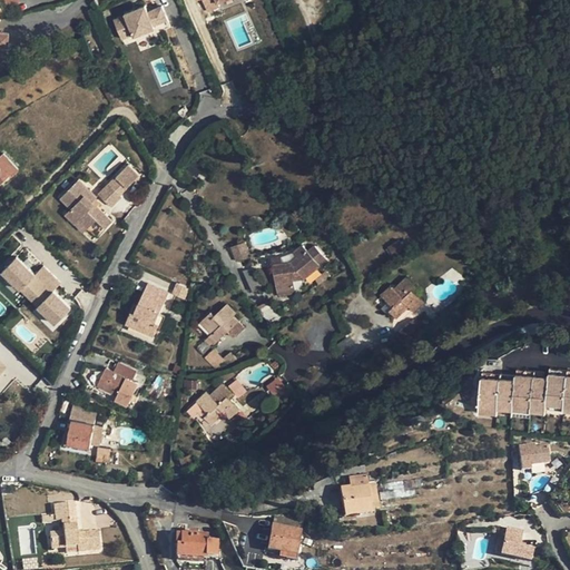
[(0,0),(5,10),(20,2),(19,0),(0,0)]
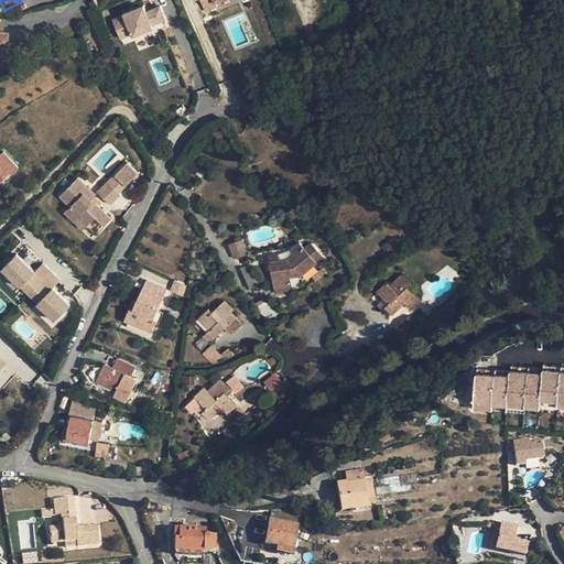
[(192,0),(193,2),(201,1),(203,10),(235,1),(234,0),(192,0)]
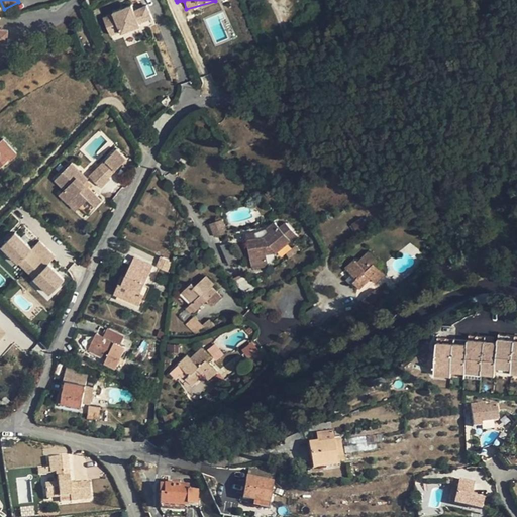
[(131,5),(101,18),(109,36),(119,31),(121,36),(153,22),(146,5),(133,10),(131,5)]
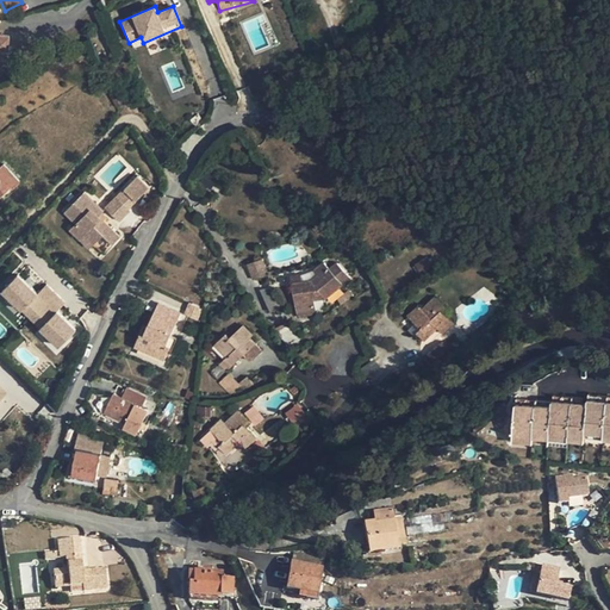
[(123,83),(109,93),(116,106),(131,98),(123,83)]
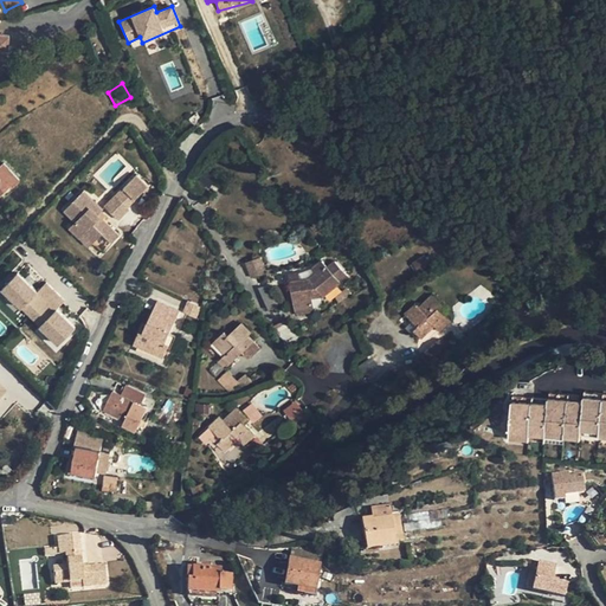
[(19,180),(4,163),(0,166),(0,194),(10,185),(12,187),(19,180)]
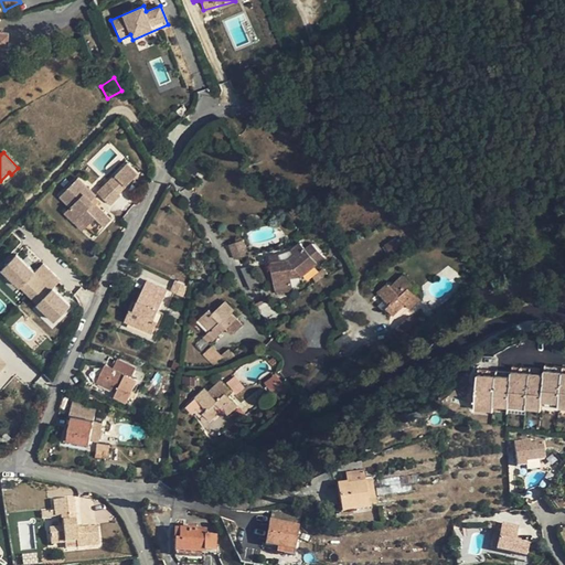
[(138,172),(127,162),(115,174),(126,185),(138,172)]
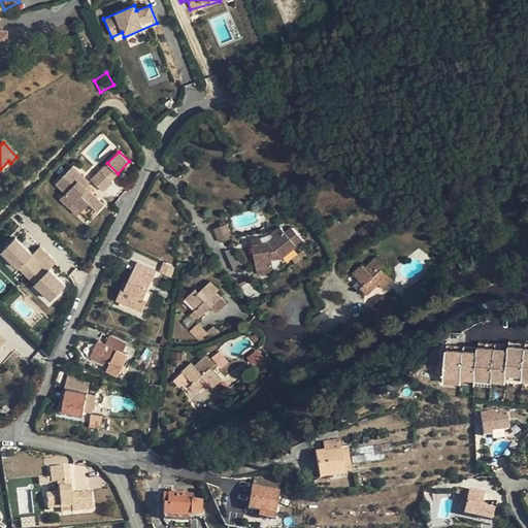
[(118,173),(107,163),(101,169),(111,179),(118,173)]
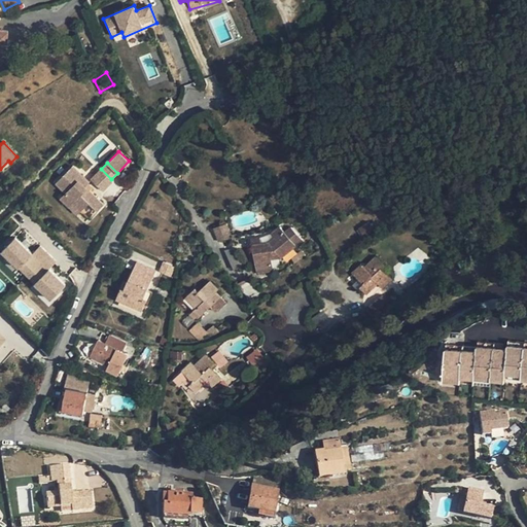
[(72,167),(56,183),(66,192),(61,198),(69,207),(73,203),(81,211),(89,203),(97,211),(103,205),(90,192),(84,187),(86,184),(89,182),(72,167)]
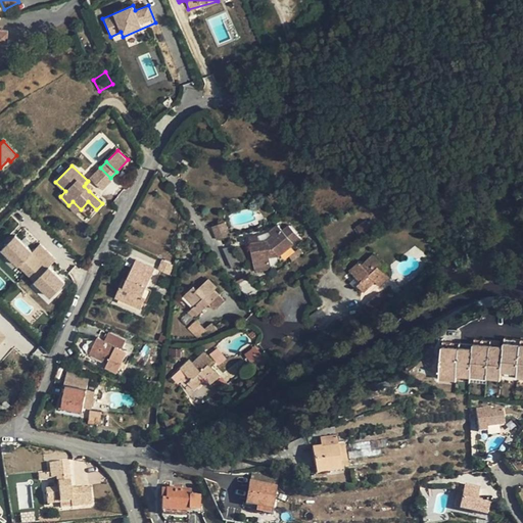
[(100,168),(90,178),(102,189),(111,180),(110,178),(100,168)]
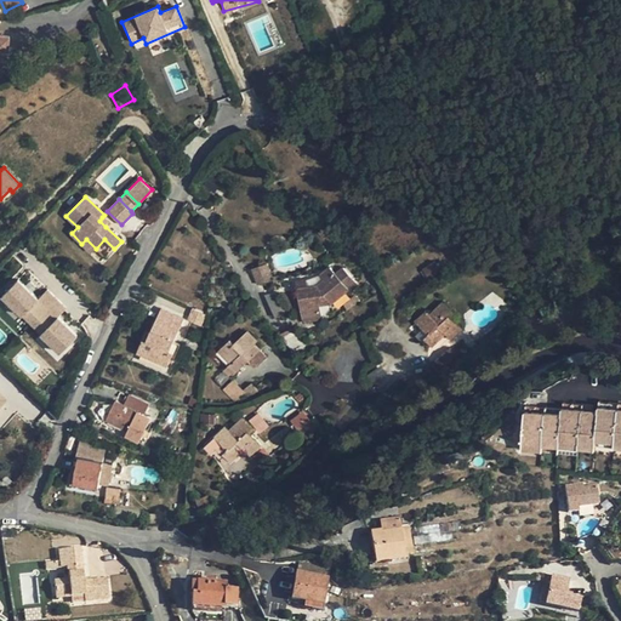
[(340,226),(334,229),(341,240),(347,237),(340,226)]
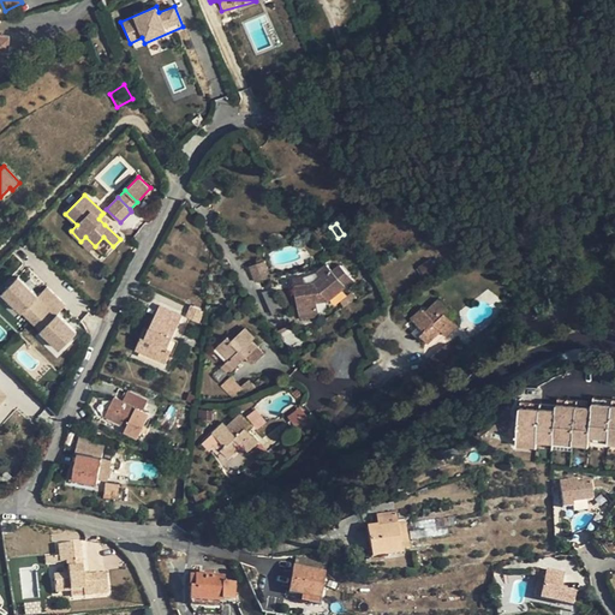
[(95,246),(85,237),(81,242),(90,250),(95,246)]
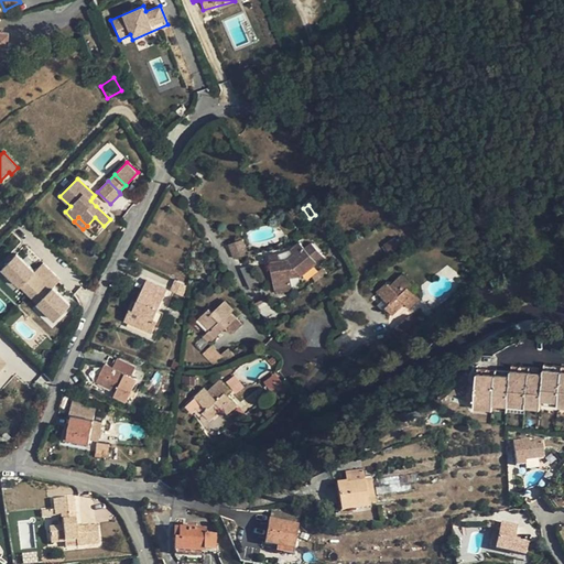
[(104,226),(95,217),(87,226),(96,235),(104,226)]
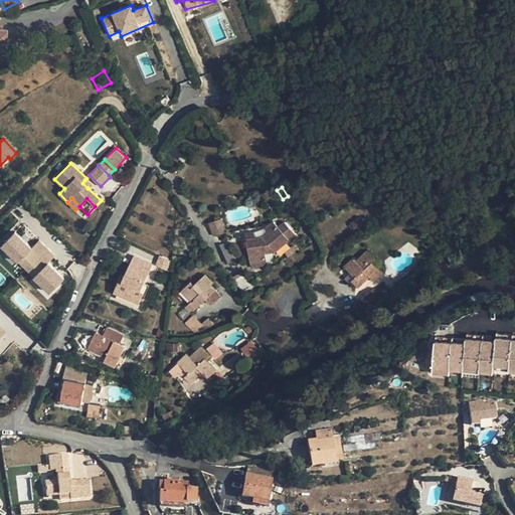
[(221,218),(209,222),(215,236),(225,232),(225,231),(226,230),(221,218)]
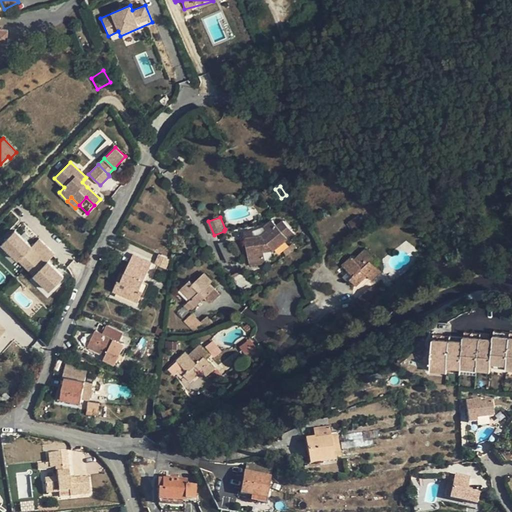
[(275,224),(268,230),(262,235),(254,237),(245,239),(250,265),(265,263),(263,252),(274,250),(287,239),(277,227),(275,224)]
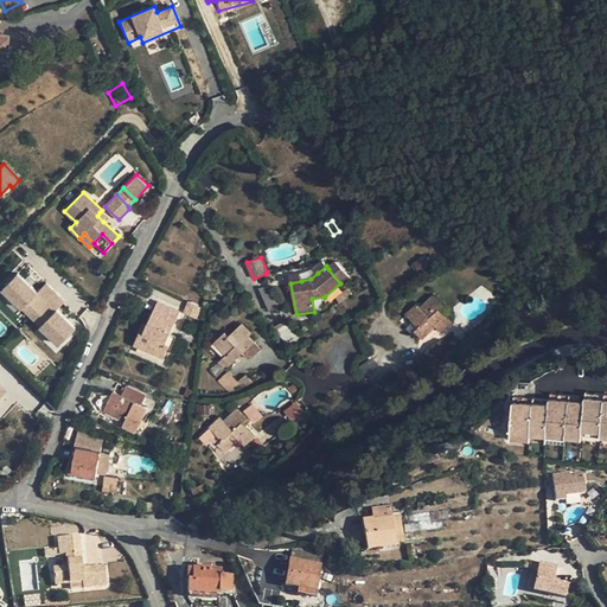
[(331,267),(328,269),(340,283),(343,281),(331,267)]
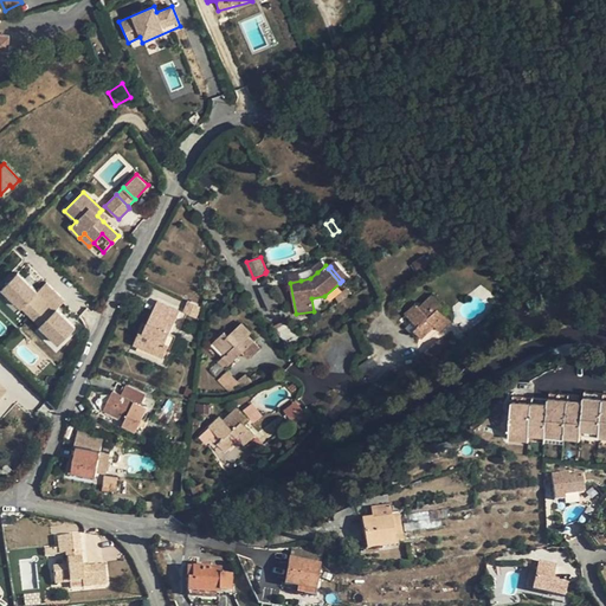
[(266,271),(265,272),(265,274),(269,282),(275,279),(271,270),(266,271)]
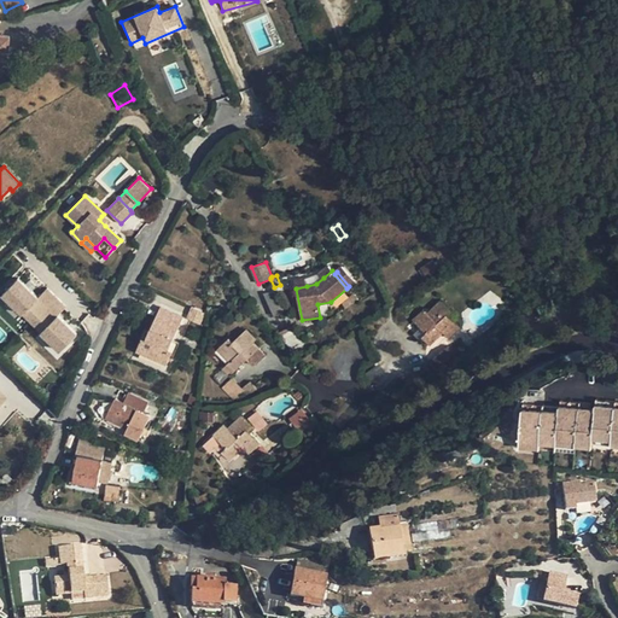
[(18,277),(0,295),(0,299),(19,319),(23,315),(41,332),(39,334),(59,354),(77,334),(58,316),(69,307),(47,286),(39,296),(18,277)]
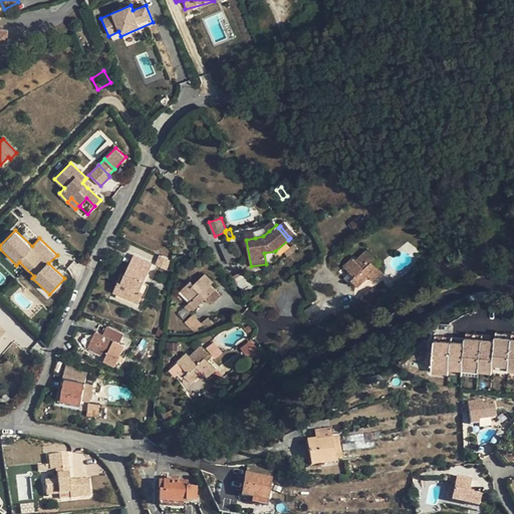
[(245,232),(246,240),(255,238),(254,230),(245,232)]
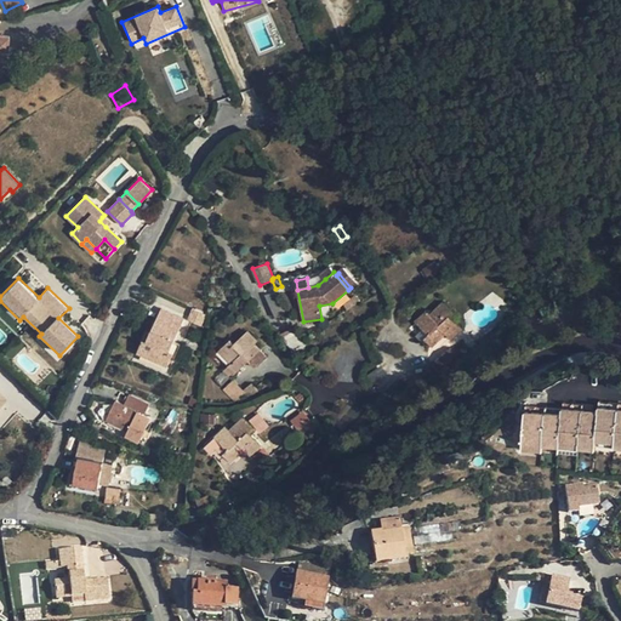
[(277,295),(266,296),(275,318),(284,313),(281,309),(284,308),(277,295)]
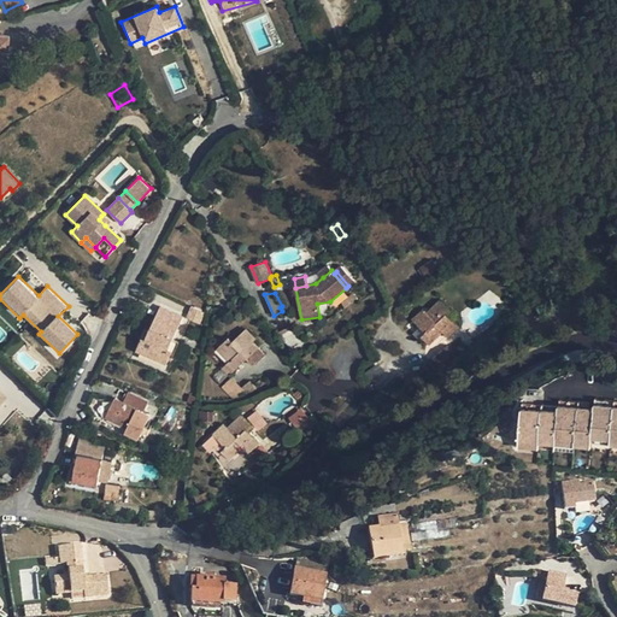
[(352,295),(340,304),(345,310),(357,301),(352,295)]
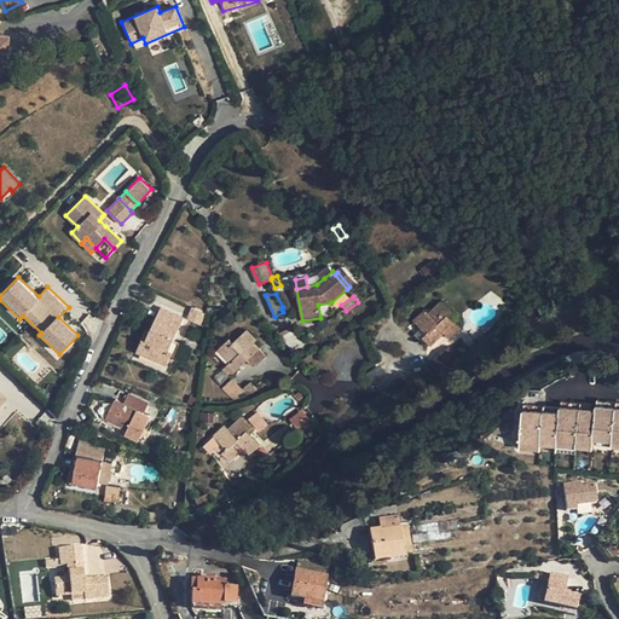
[(424,308),(414,319),(427,334),(422,339),(431,347),(444,334),(450,340),(461,328),(449,316),(452,311),(443,300),(429,313),(424,308)]
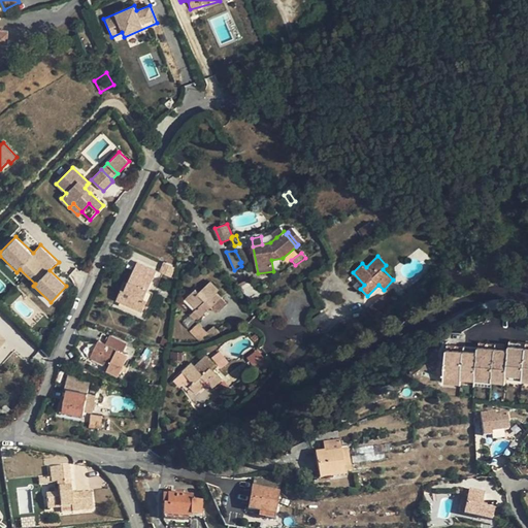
[(174,266),(163,262),(160,271),(170,276),(174,266)]
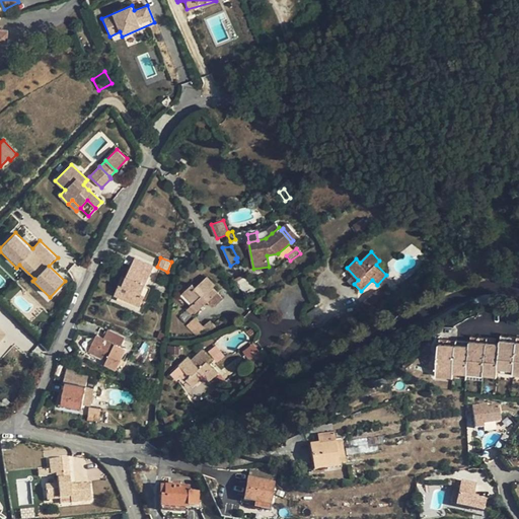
[(145,296),(145,294),(141,293),(145,285),(154,266),(136,258),(123,286),(120,284),(115,295),(140,306),(145,296)]
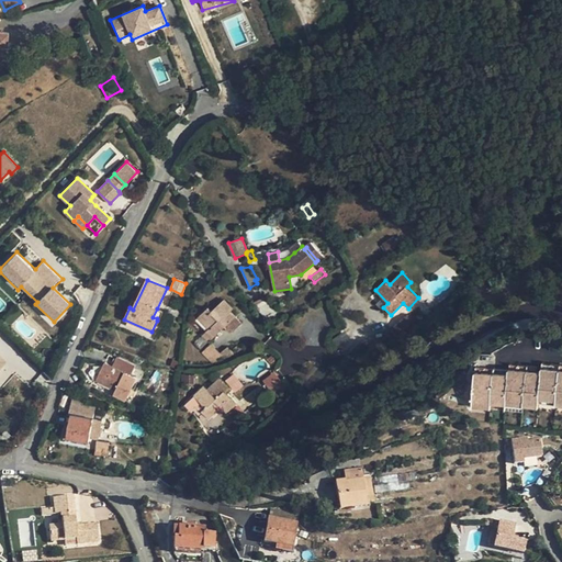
[(203,335),(210,341),(227,326),(232,332),(243,322),(232,311),(235,307),(225,299),(212,311),(209,307),(198,317),(210,329),(203,335)]
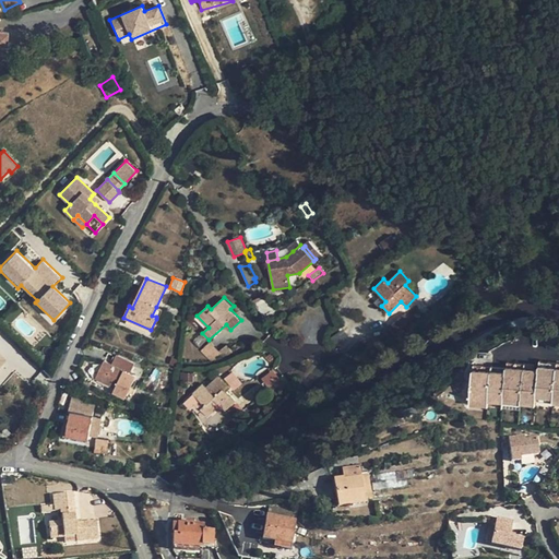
[(266,297),(253,304),(262,318),(274,310),(266,297)]
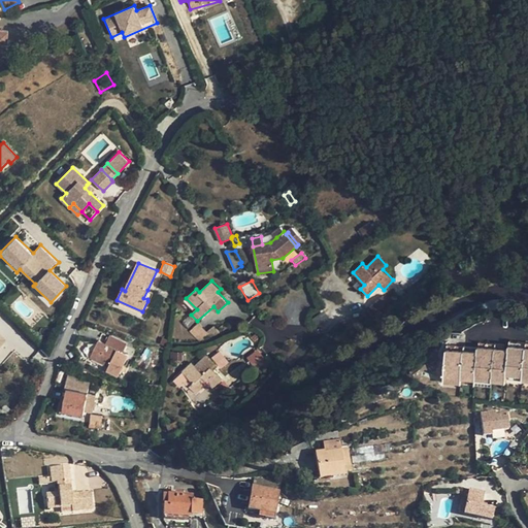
[(160,295),(147,290),(143,298),(147,299),(147,301),(156,304),(160,295)]
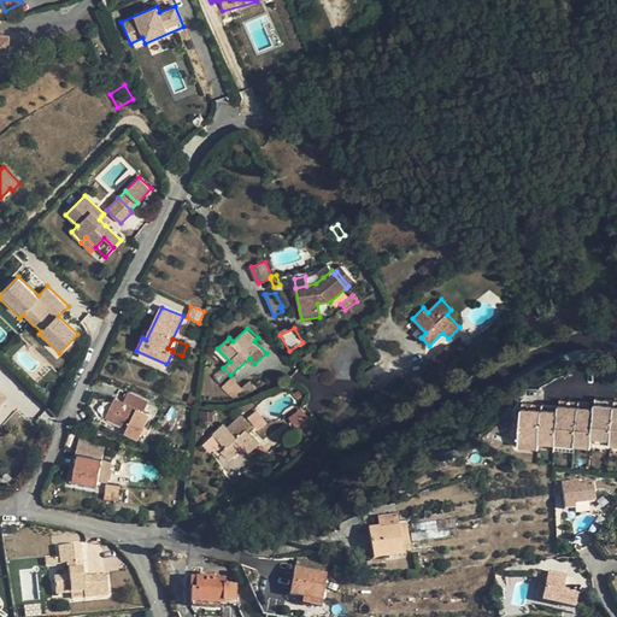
[(231,378),(222,387),(234,400),(244,392),(231,378)]
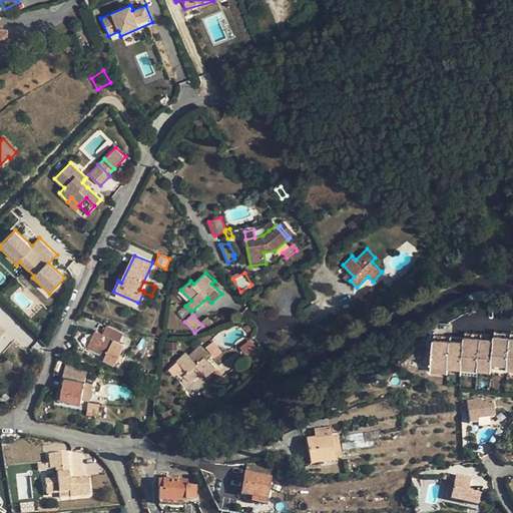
[(103,334),(97,331),(88,349),(89,349),(86,356),(102,363),(103,361),(114,366),(124,345),(119,343),(124,334),(107,326),(103,334)]
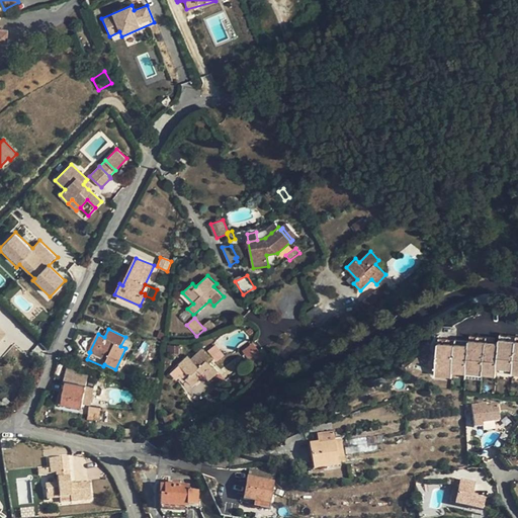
[(501,334),(500,342),(500,346),(509,346),(510,335),(501,334)]
